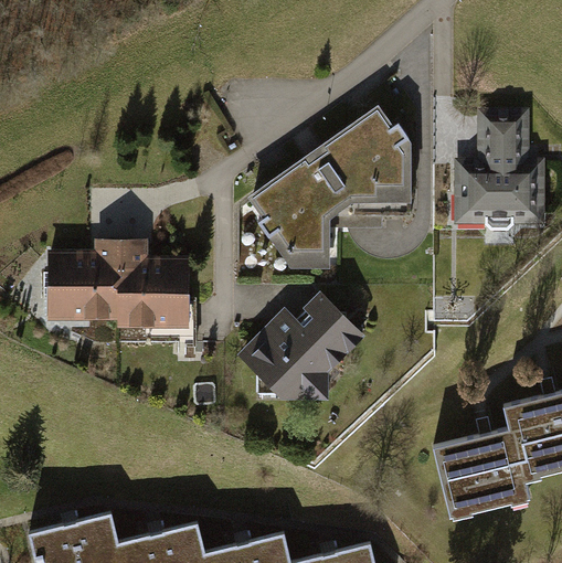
[(377,109),(248,201),(289,257),(326,257),(326,213),(360,190),(405,190),(406,150),(377,109)]
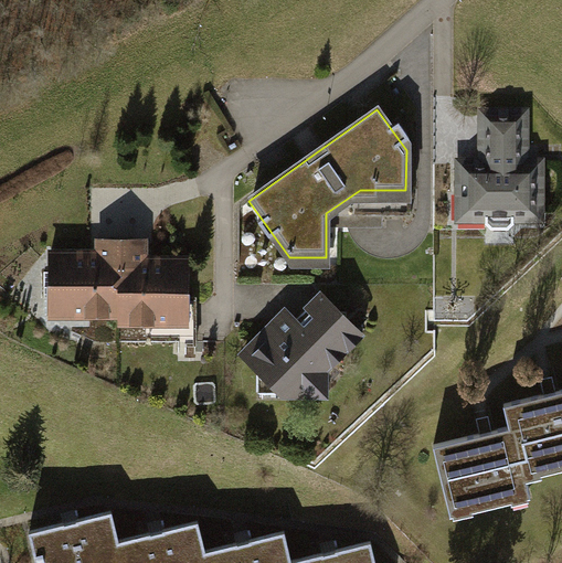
[(459,169),(459,215),(541,215),(542,169),(525,169),(525,118),(484,118),(484,169),(459,169)]
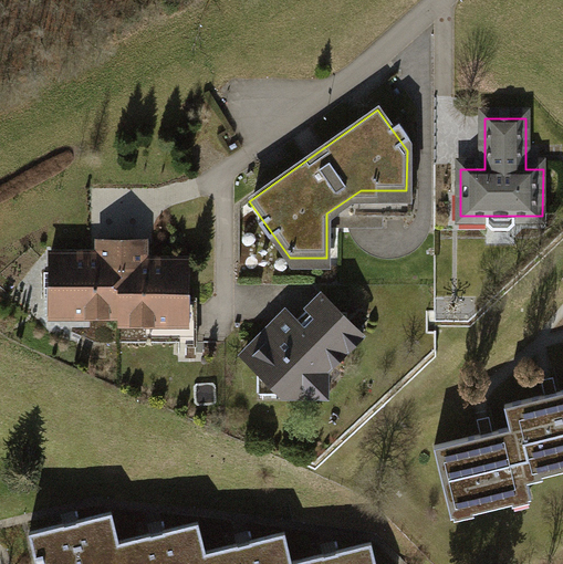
[(48,254),(48,314),(136,314),(136,329),(189,329),(189,261),(148,261),(148,240),(98,240),(98,254),(48,254)]
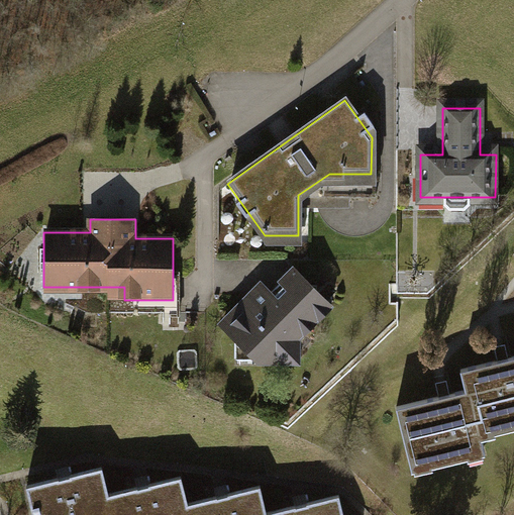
[(331,310),(293,271),(280,284),(290,294),(279,305),(262,287),(219,326),(257,365),(298,365),(298,342),(331,310)]
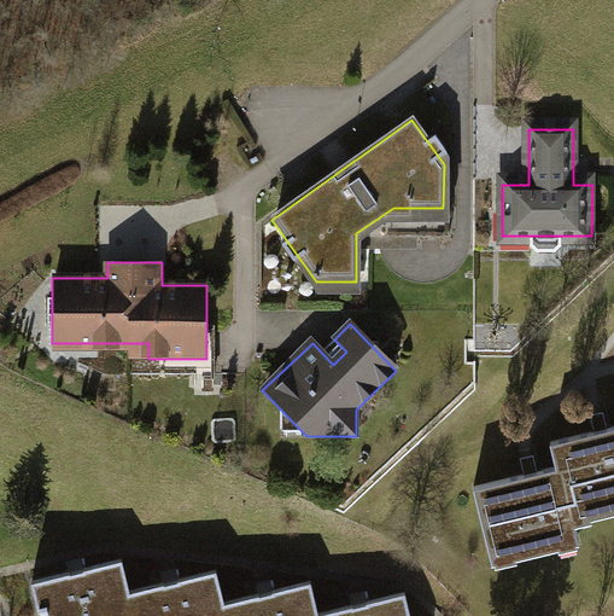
[(533,474),(478,487),(495,558),(579,538),(574,519),(613,510),(613,424),(602,428),(550,440),(556,468),(533,474)]
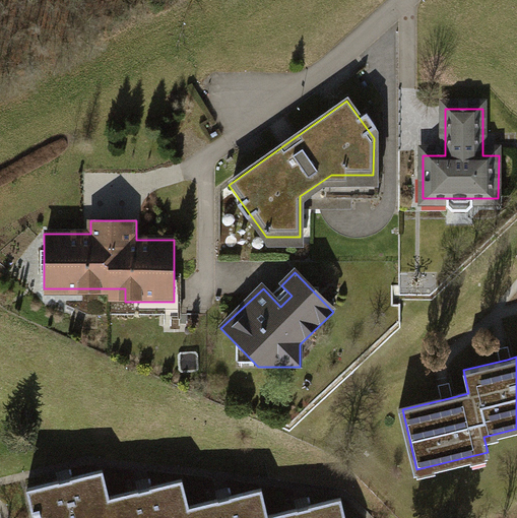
[(103,476),(30,494),(37,517),(344,517),(339,497),(261,516),(255,493),(185,510),(179,487),(110,504),(103,476)]
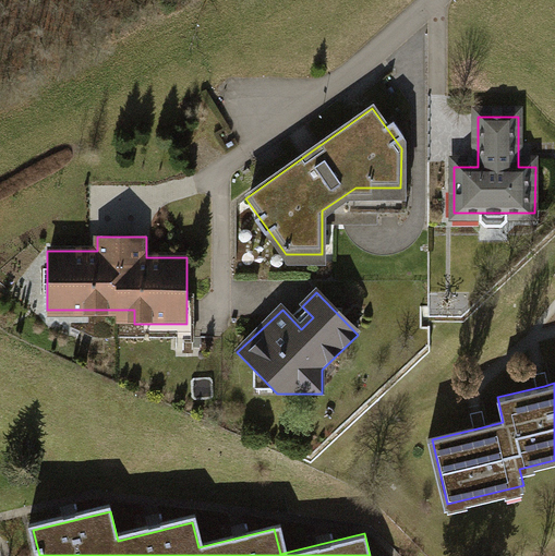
All buildings are outlined.
